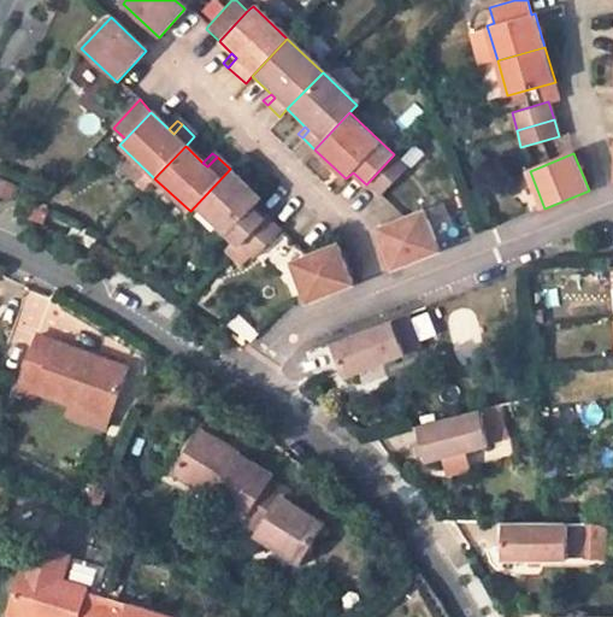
[(366,184),(379,197),(407,168),(394,154),(366,184)]
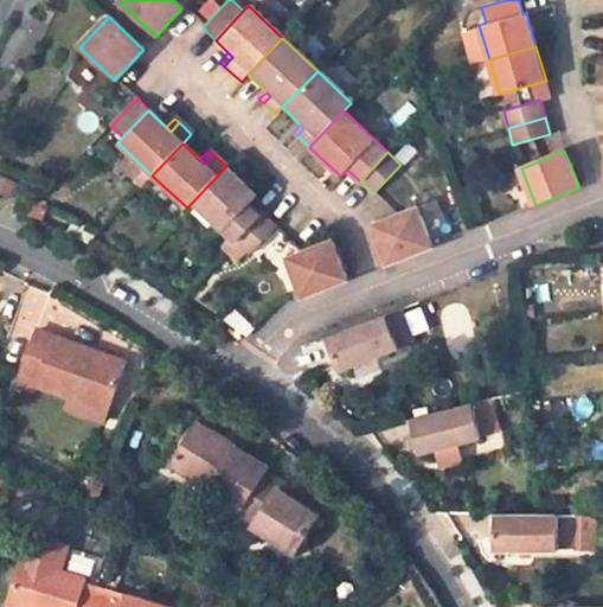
[(262,215),(250,203),(256,196),(226,166),(187,208),(217,237),(224,229),(237,242),(262,215)]
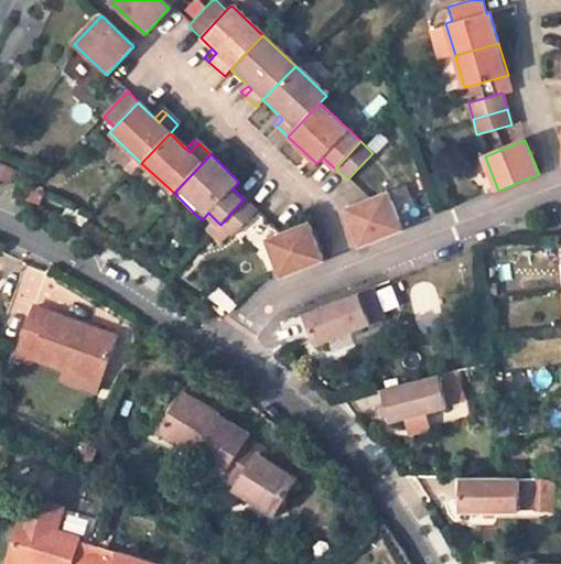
[(0,183),(10,188),(17,172),(0,164),(0,183)]
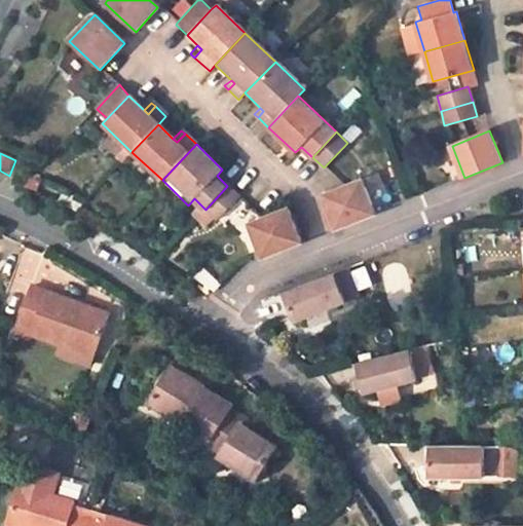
[(338,228),(377,213),(364,180),(345,186),(326,194),(331,208),(338,228)]
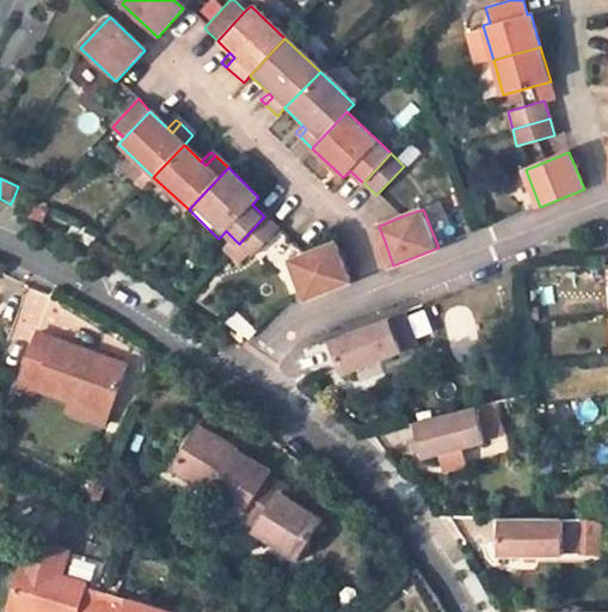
[(239,244),(251,256),(278,228),(264,216),(239,244)]
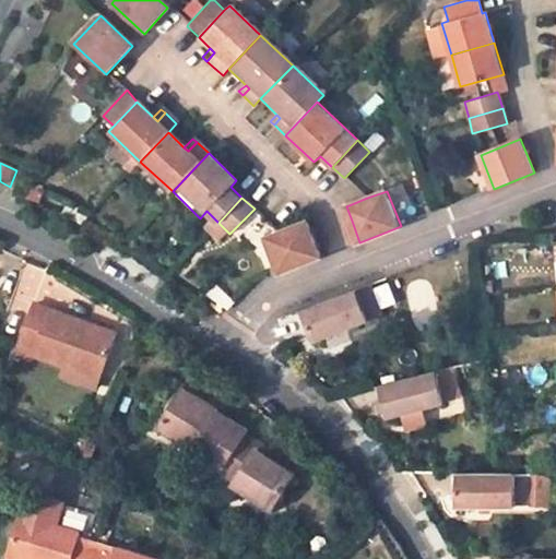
[(352,221),(344,223),(353,245),(359,242),(352,221)]
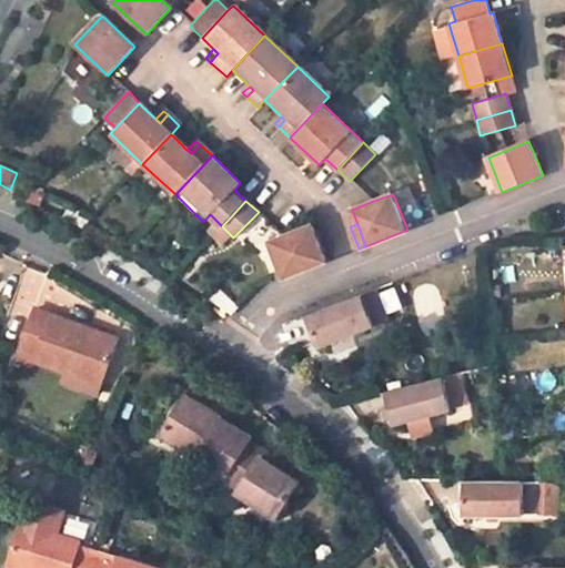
[(310,225),(284,236),(272,241),(284,277),(324,262),(310,225)]
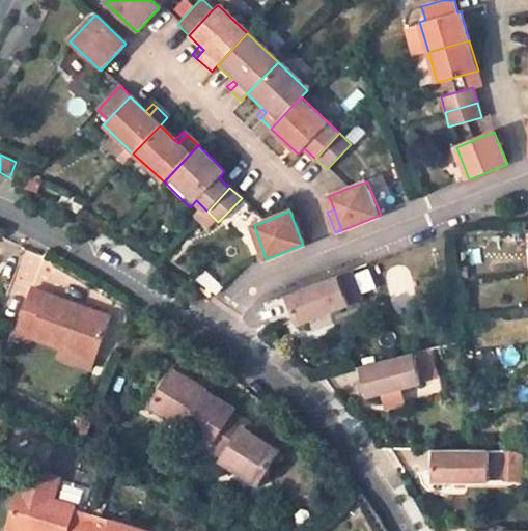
[(288,292),(300,323),(363,299),(352,269),(288,292)]
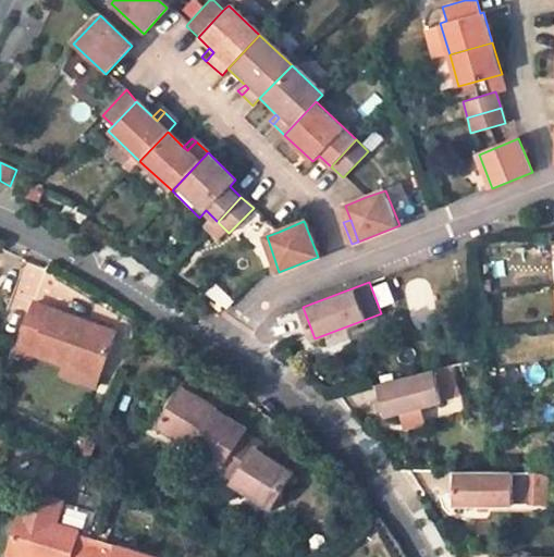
[(231,305),(210,288),(197,301),(220,317),(231,305)]
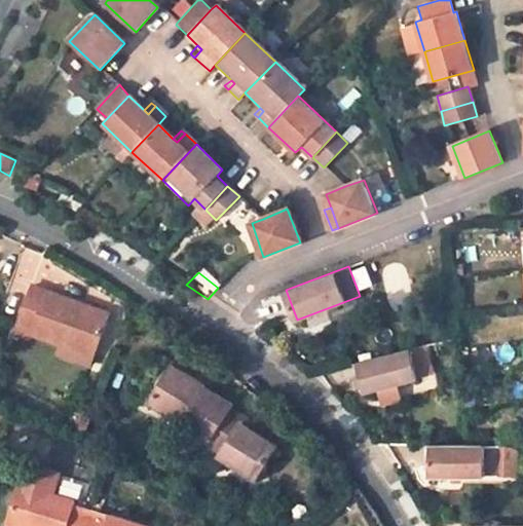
[(108,312),(32,284),(17,323),(32,329),(31,333),(68,347),(69,343),(94,351),(108,312)]
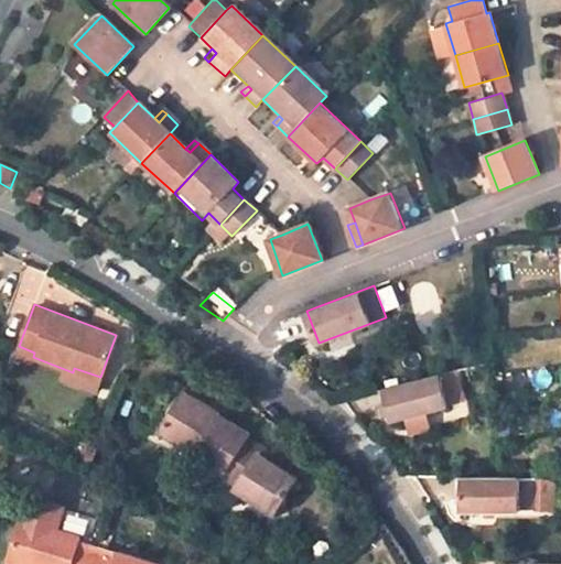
[(98,382),(100,377),(74,368),(73,372),(98,382)]
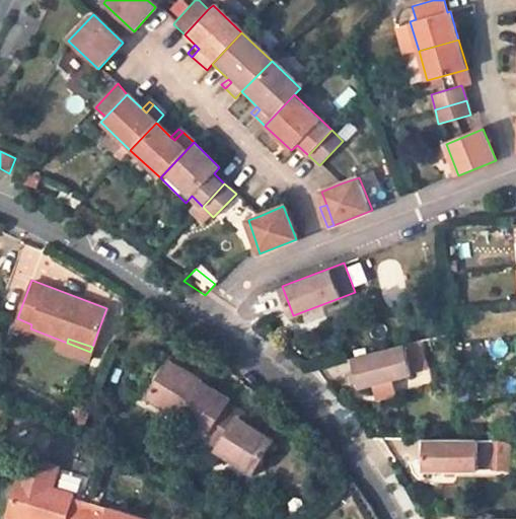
[(353,359),(360,387),(411,375),(403,346),(353,359)]
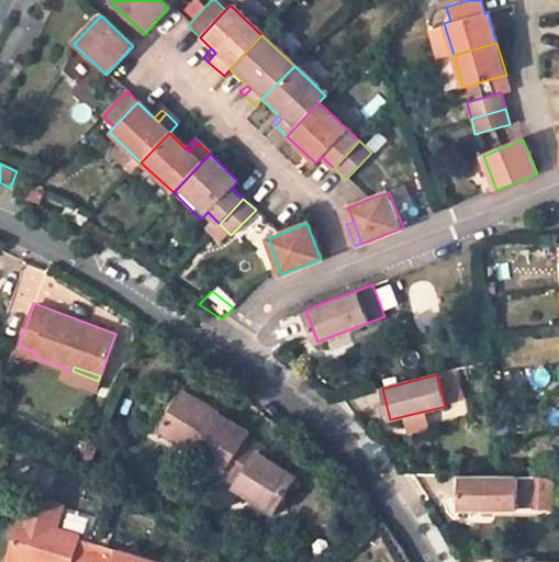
[(182,391),(179,396),(212,417),(215,412),(182,391)]
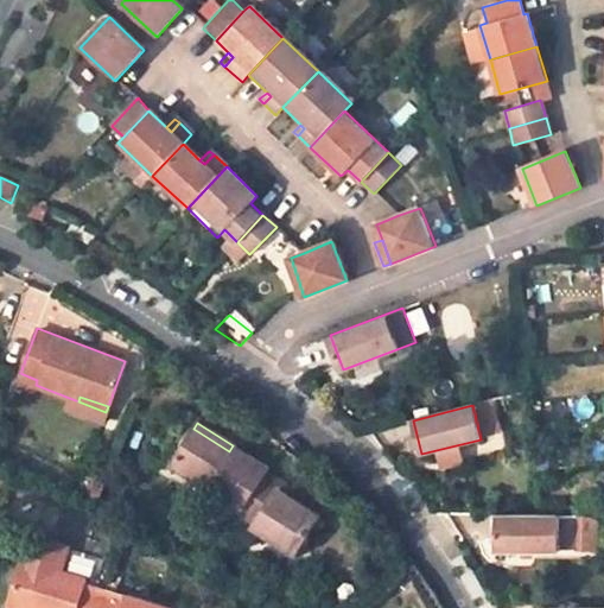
[(194,429),(171,463),(241,508),(265,473),(267,468),(233,445),(229,451),(194,429)]
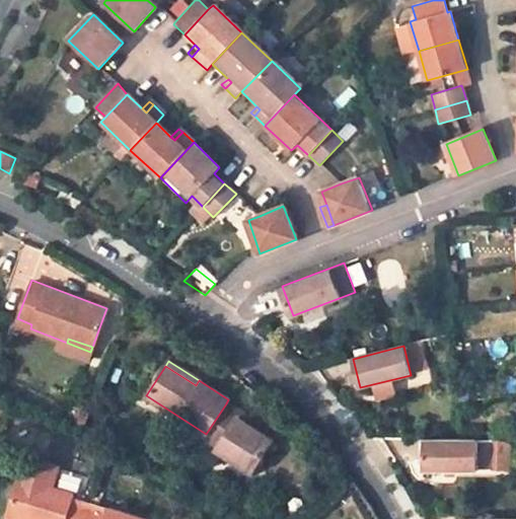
[(216,449),(251,471),(271,440),(253,428),(236,418),(240,413),(226,403),(206,434),(204,437),(218,446),(216,449)]
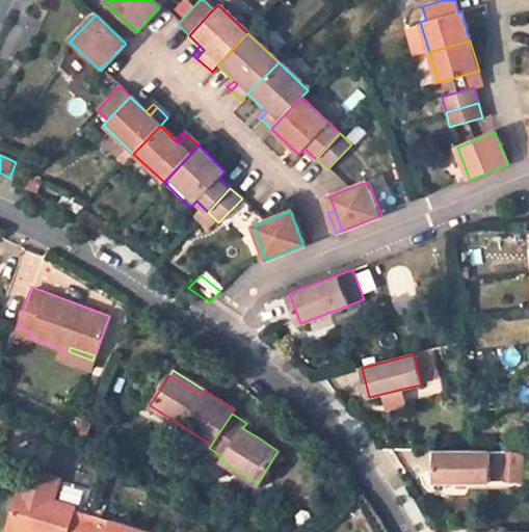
[(263,434),(246,423),(242,428),(260,439),(263,434)]
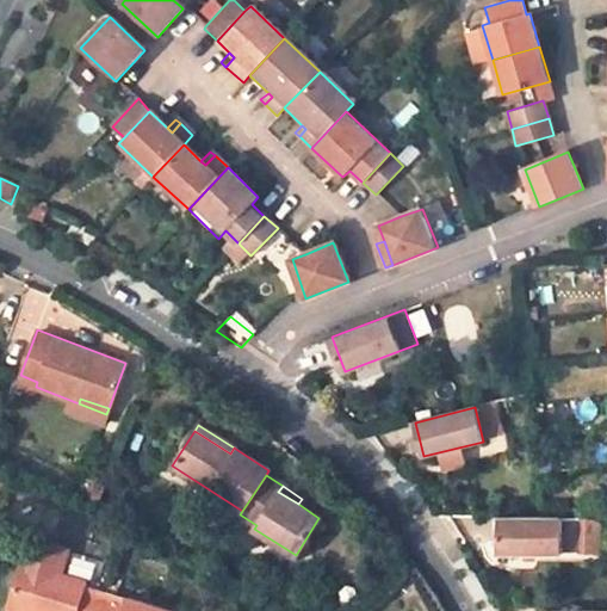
[(496,517),(496,551),(574,553),(575,518),(496,517)]
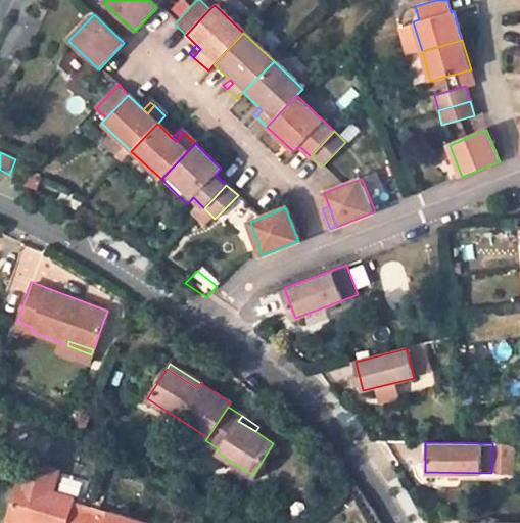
[(72,509),(76,497),(52,490),(58,471),(33,463),(22,467),(8,515),(36,522),(84,522),(87,513),(72,509)]
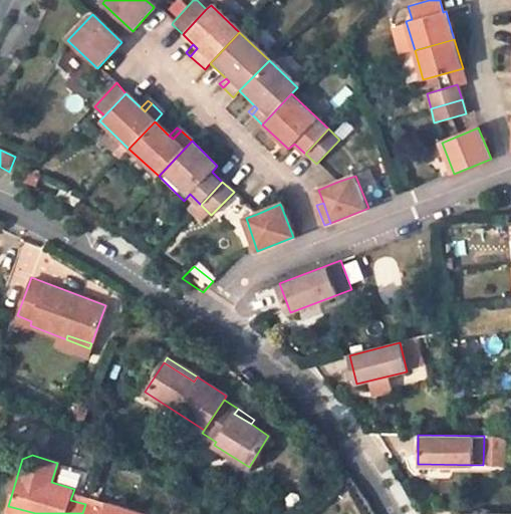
[(145,513),(103,502),(101,509),(85,504),(82,513),(145,513)]
